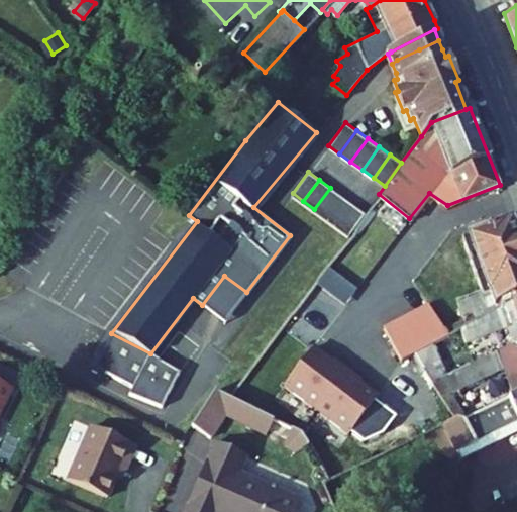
[(330,188),(314,209),(325,218),(341,196),(330,188)]
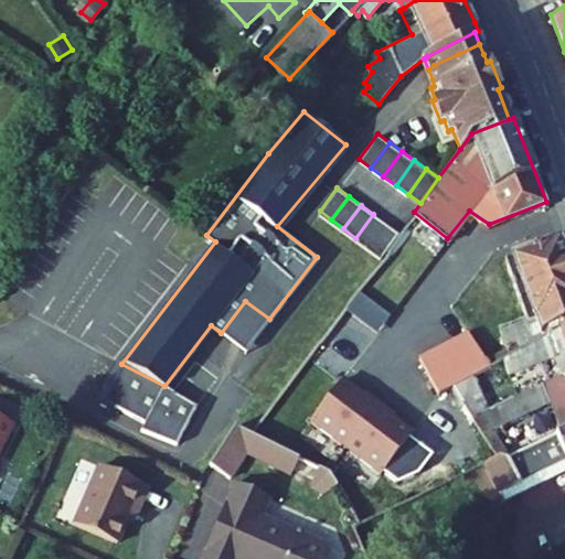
[(373,214),(355,238),(368,247),(385,223),(373,214)]
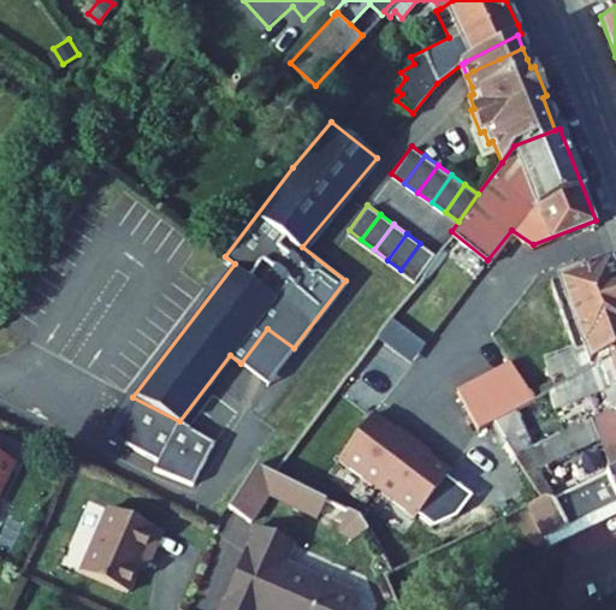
[(420,243),(401,270),(414,279),(433,253),(420,243)]
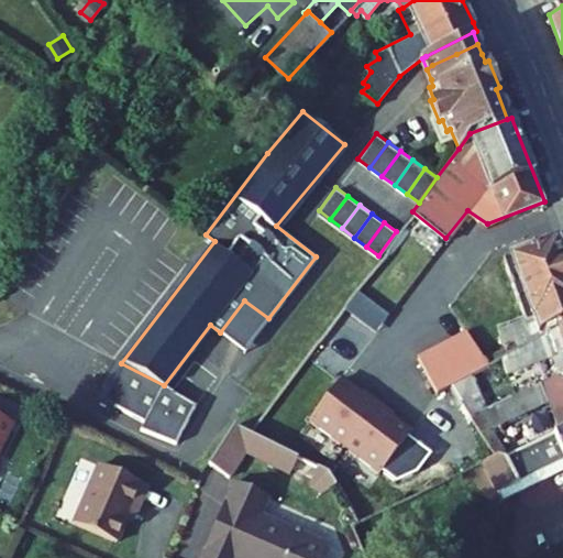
[(562,315),(562,252),(558,236),(504,254),(525,315),(498,325),(505,343),(508,352),(540,335),(538,329),(562,315)]
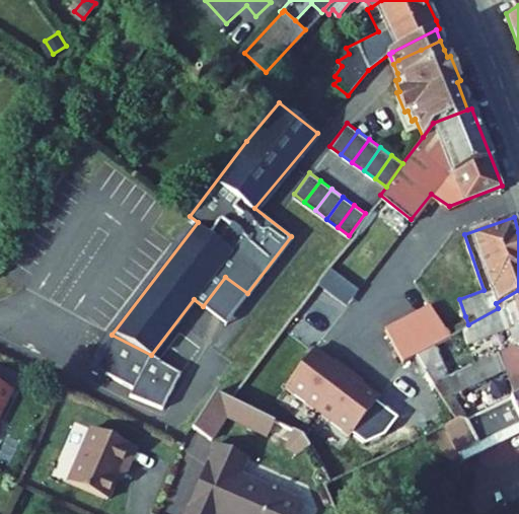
[(225,277),(203,306),(225,323),(247,293),(225,277)]
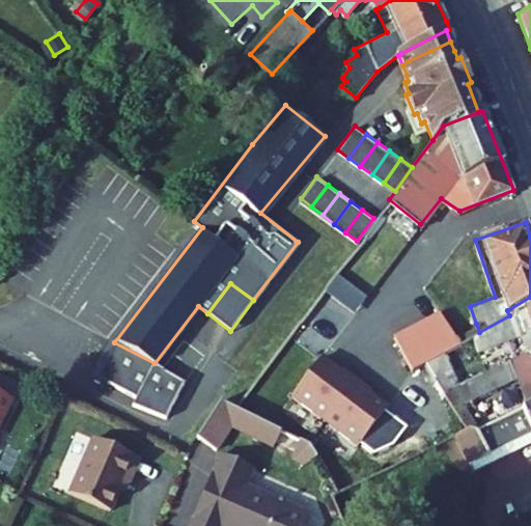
[(475,335),(480,347),(525,329),(530,343),(530,297),(507,310),(509,315),(479,332),(475,335)]
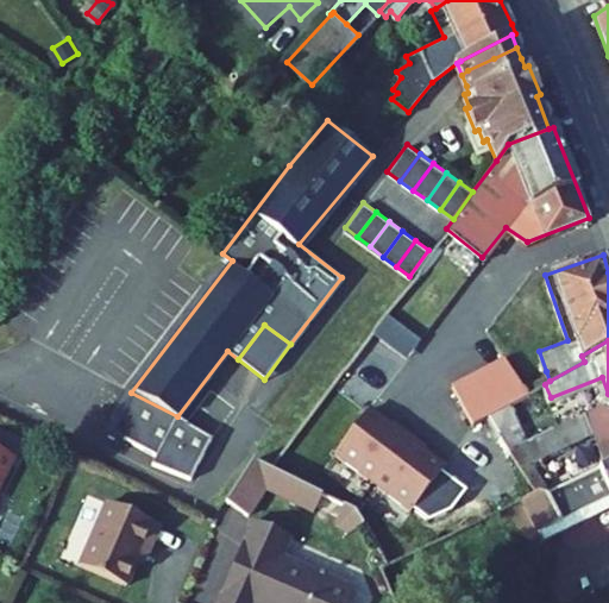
[(525,384),(506,356),(453,382),(476,420),(531,393),(525,384)]
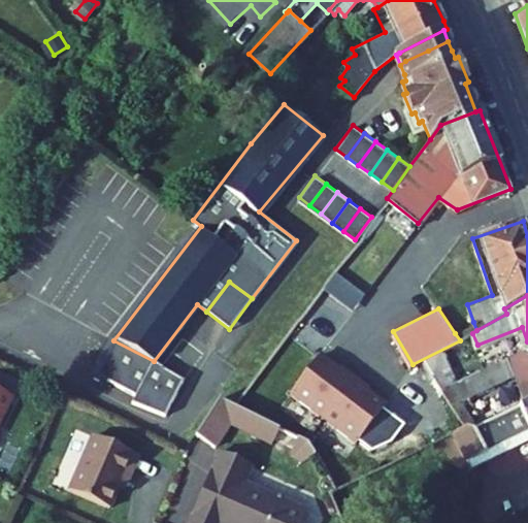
[(476,330),(473,322),(455,333),(460,340),(472,333),(476,330)]
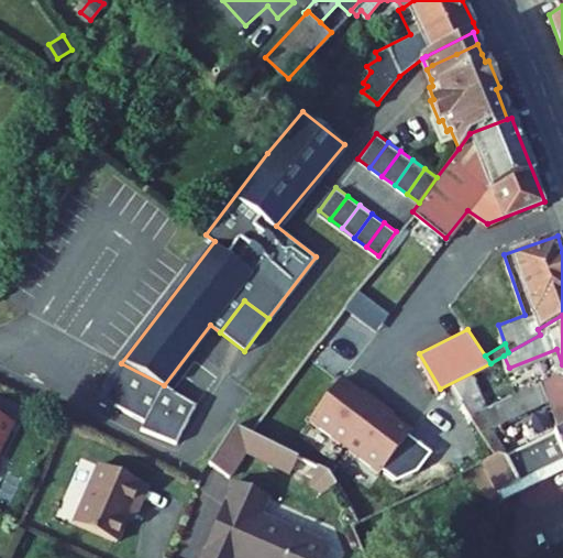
[(177,440),(197,402),(121,363),(103,397),(144,419),(141,426),(177,440)]
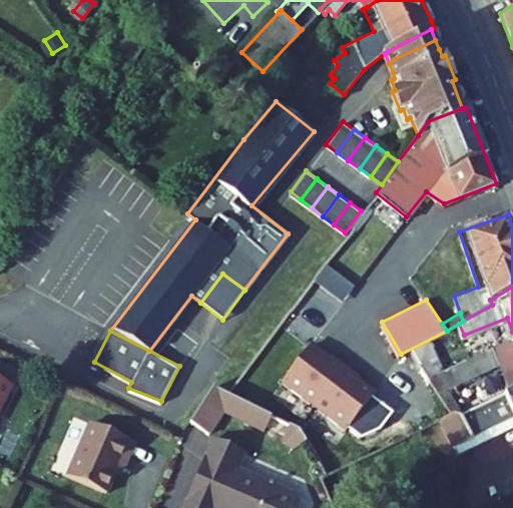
[(442,398),(450,410),(458,405),(448,388),(500,363),(504,373),(510,389),(512,388),(512,335),(430,376),(442,398)]
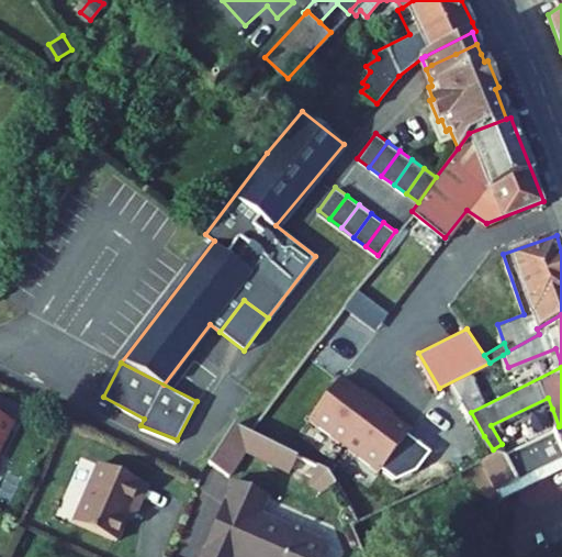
[(341,375),(311,416),(346,443),(381,396),(364,385),(361,389),(341,375)]
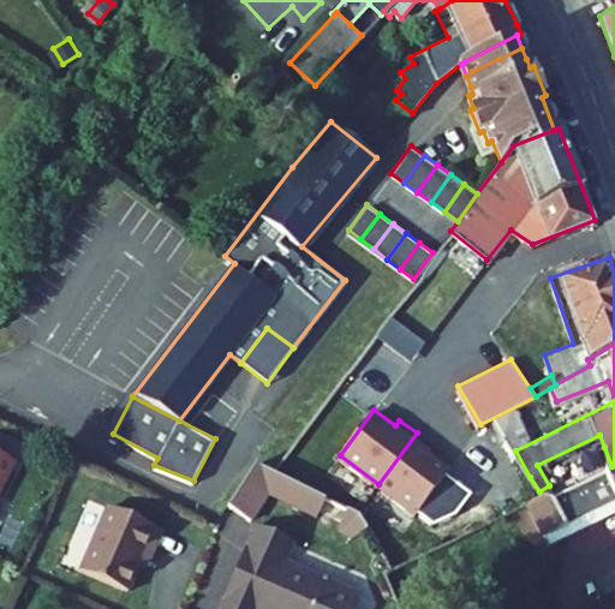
[(434,446),(417,433),(378,484),(418,512),(452,467),(429,451),(434,446)]
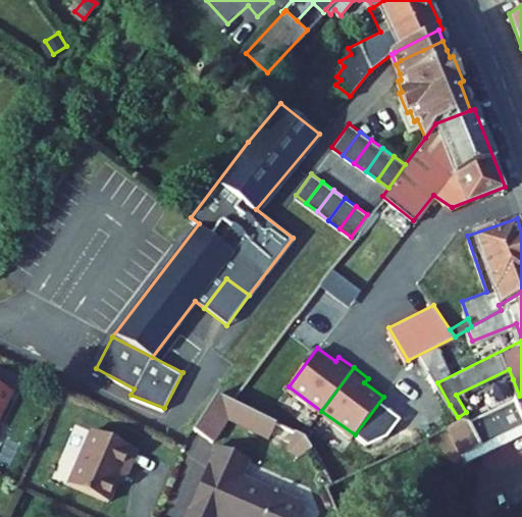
[(2,369),(0,372),(0,381),(11,388),(16,376),(2,369)]
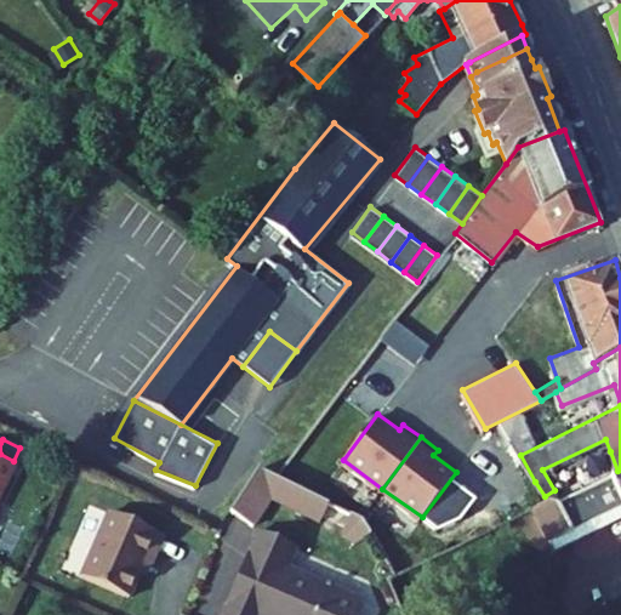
[(610,451),(596,457),(604,478),(617,471),(610,451)]
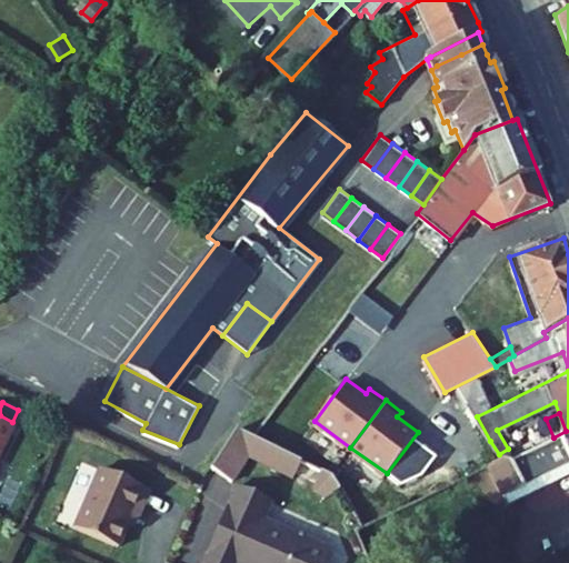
[(0,452),(15,424),(0,416),(0,452)]
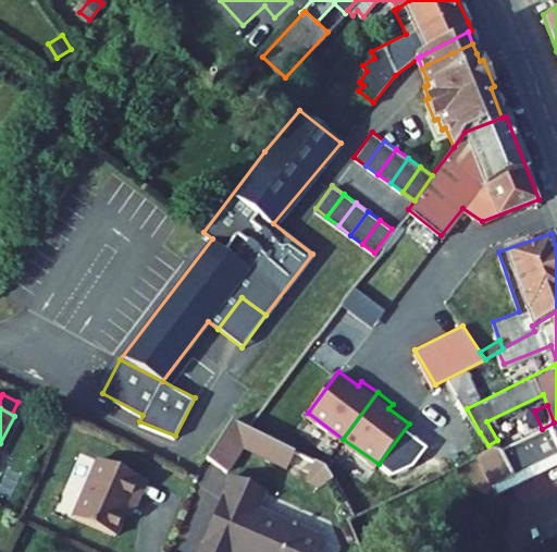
[(490,448),(478,453),(498,492),(556,463),(556,421),(554,422),(542,429),(503,448),(499,449),(498,449),(492,446),(490,448)]
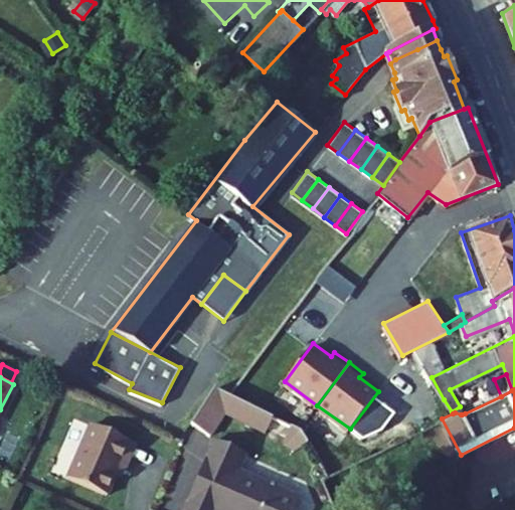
[(460,406),(452,411),(453,413),(455,412),(461,414),(462,414),(465,413),(460,406)]
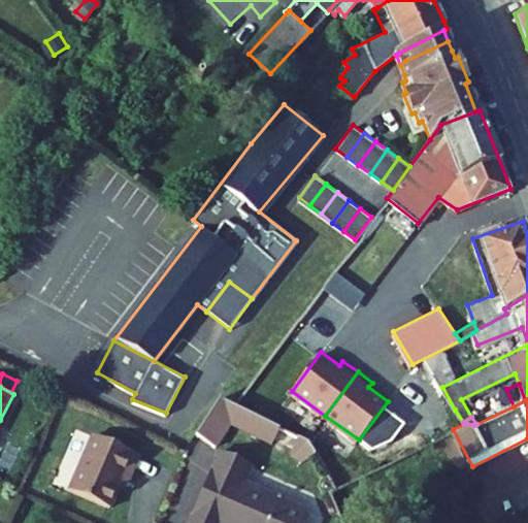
[(93,432),(69,487),(109,504),(122,476),(128,478),(139,452),(93,432)]
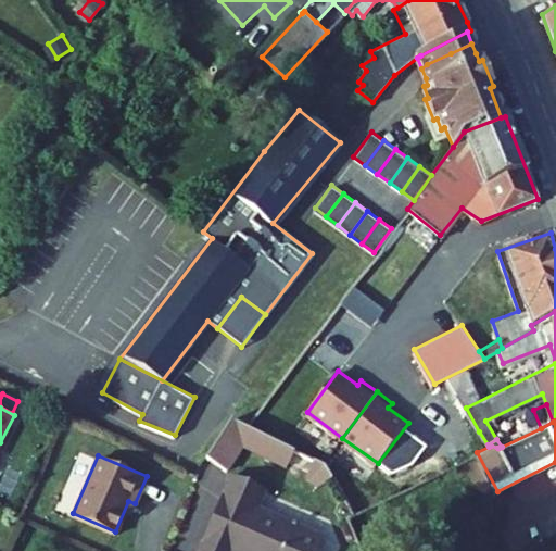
[(231,473),(197,550),(315,550),(323,534),(257,505),(266,488),(231,473)]
